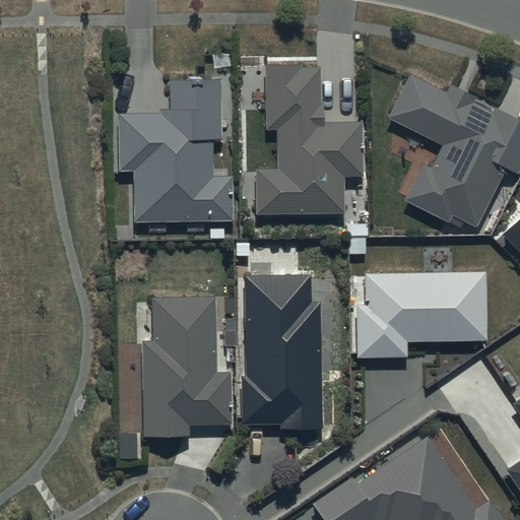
[(303,64),(265,64),(266,129),(277,129),(278,169),(256,169),(256,212),(344,211),(344,176),(363,175),(363,121),(321,121),(320,67),(304,67),(303,64)]
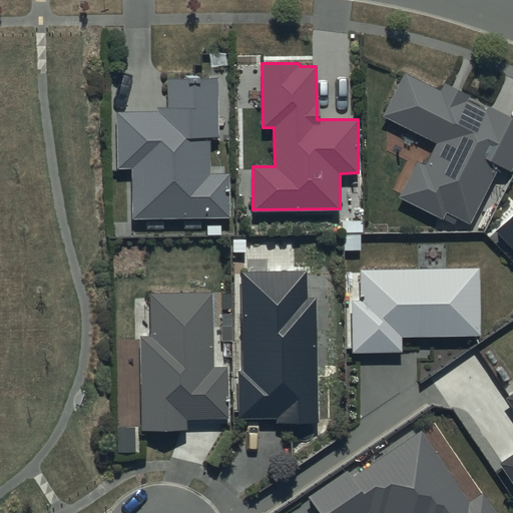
[(470,95),(445,83),(442,90),(405,72),(383,115),(438,142),(427,164),(418,159),(399,197),(443,218),(446,212),(470,224),(499,166),(512,172),(512,169),(512,117),(488,105),(486,110),(467,101),(470,95)]
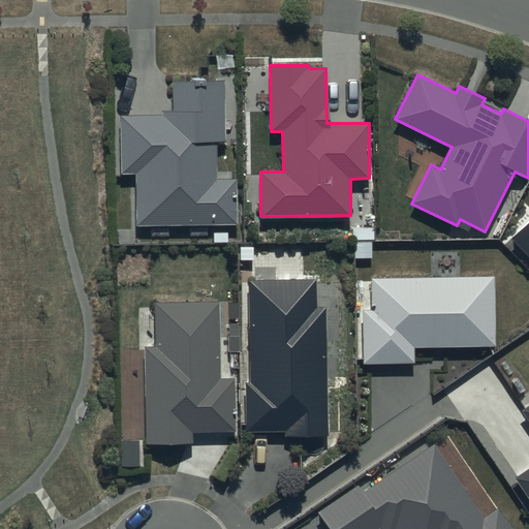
[(225,81),(172,82),(173,112),(164,112),(164,116),(121,117),(122,173),(136,173),(136,225),(238,223),(238,179),(218,179),(218,144),(225,143),(225,81)]
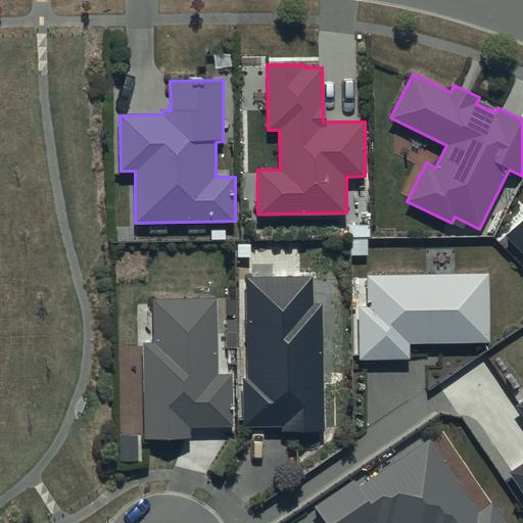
[(522,220),(506,236),(522,254),(522,220)]
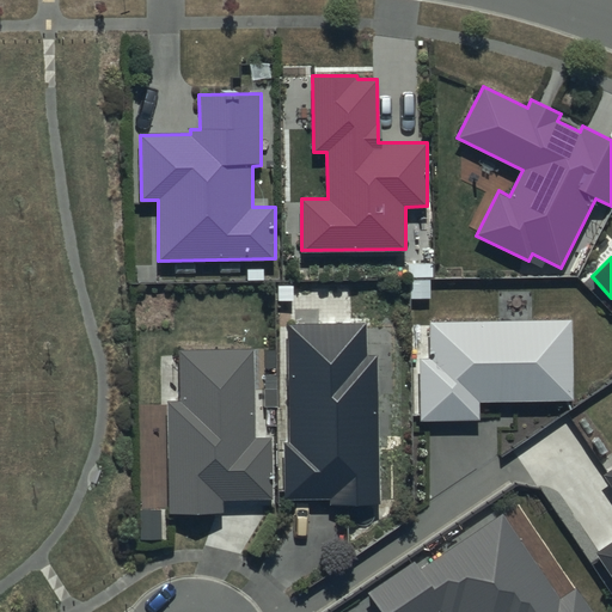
[(430,359),(420,359),(421,421),(481,420),(481,403),(575,401),(574,319),(429,322),(430,359)]
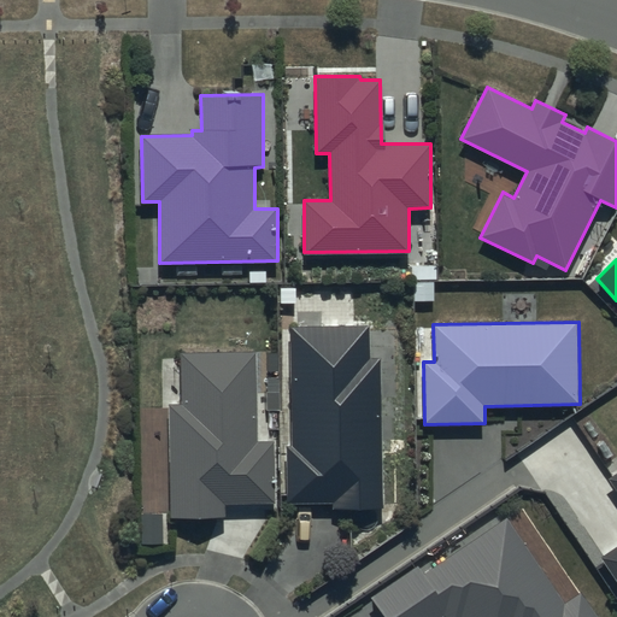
[(370,325),(289,327),(292,447),(287,447),(288,504),(333,504),(333,511),(383,510),(381,358),(370,358),(370,325)]
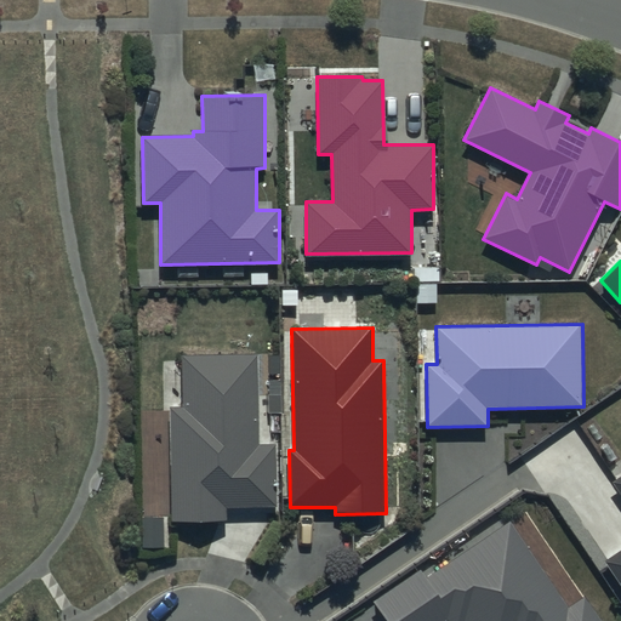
[(172,408),(174,522),(228,520),(228,508),(278,507),(277,444),(260,444),(258,354),(183,355),(183,408),(172,408)]
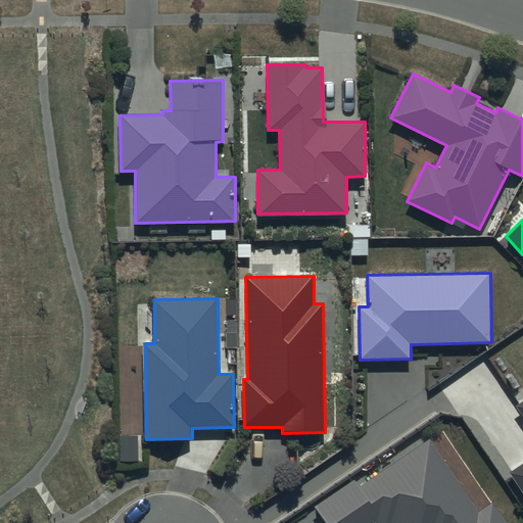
[(522,400),(515,407),(522,418),(522,462),(509,471),(522,492),(522,400)]
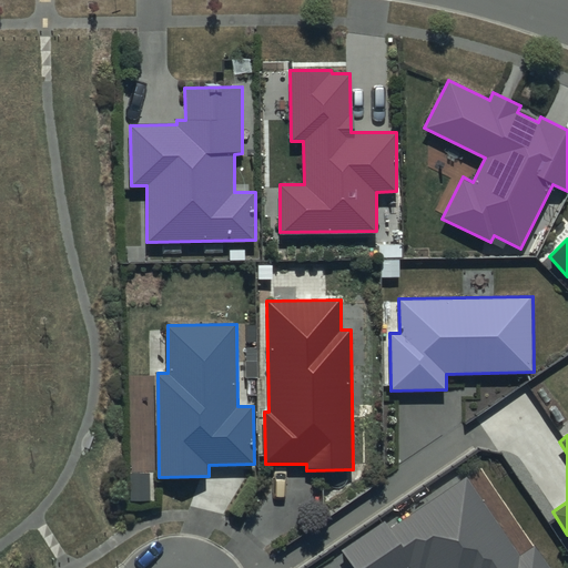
[(385,520),(341,550),(352,567),(405,567),(408,566),(409,567),(550,567),(535,545),(521,554),(467,476),(391,529),(385,520)]
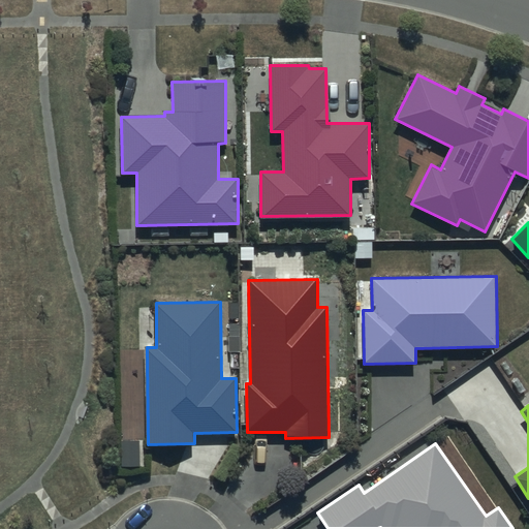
All buildings are outlined.
